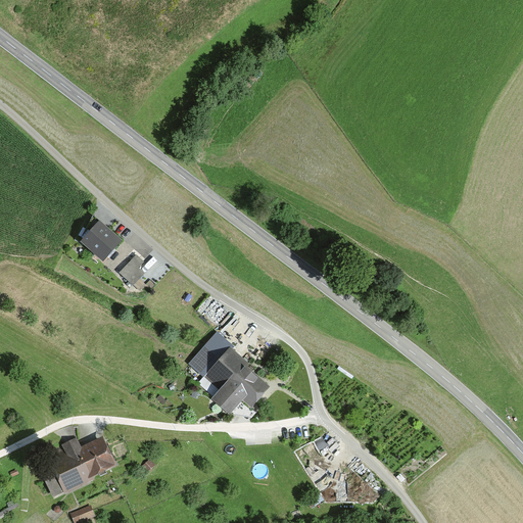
[(121,244),(98,224),(72,252),(104,282),(110,275),(100,266),(121,244)]
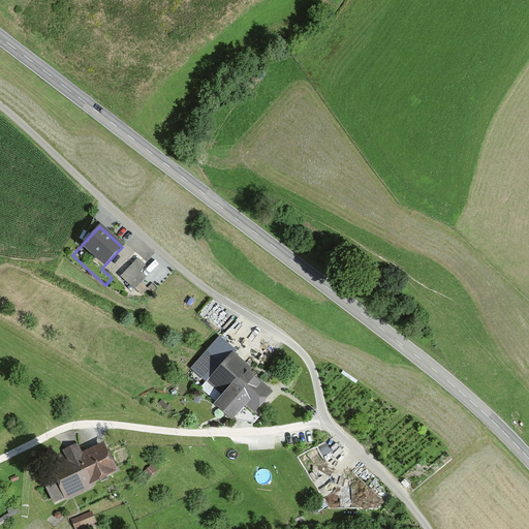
[(152,275),(136,261),(121,278),(136,291),(152,275)]
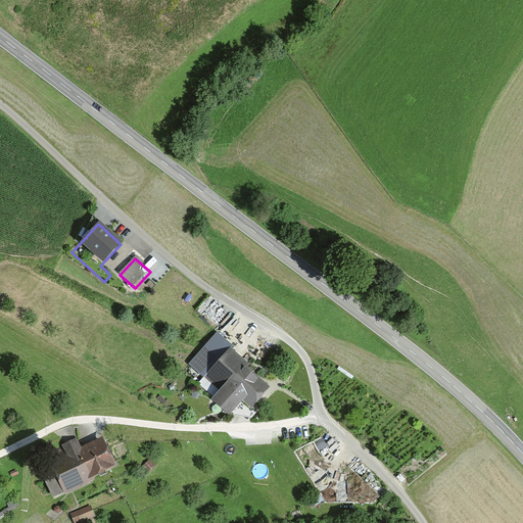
[(251,366),(216,336),(194,364),(225,387),(214,400),(231,414),(242,400),(252,409),(269,387),(248,370),(251,366)]
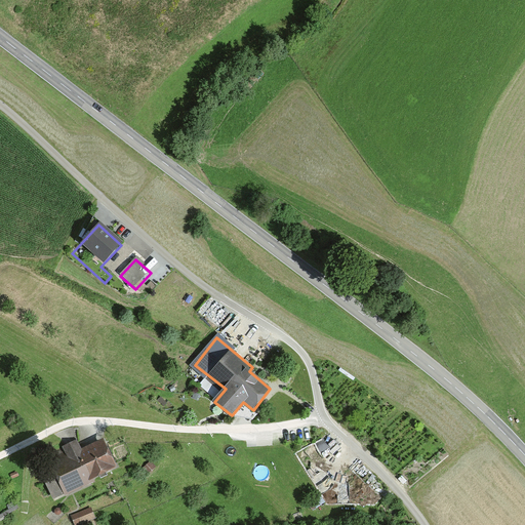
[(117,468),(104,439),(81,449),(77,440),(35,458),(53,499),(65,494),(65,495),(95,482),(93,478),(117,468)]
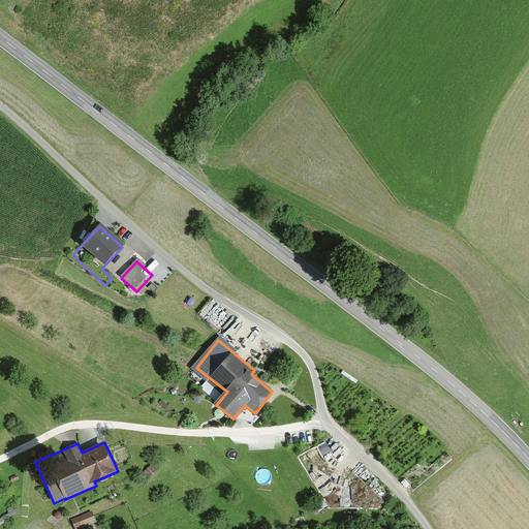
[(157,470),(152,464),(144,472),(150,478),(157,470)]
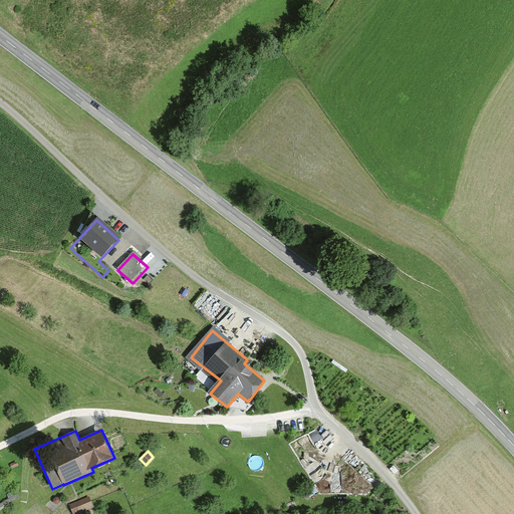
[(89,497),(69,505),(73,513),(77,513),(93,508),(89,497)]
